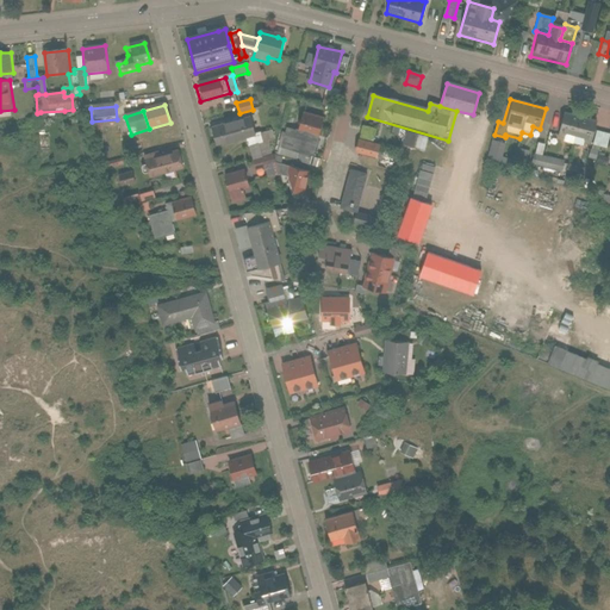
[(297,131),(318,137),(323,119),(302,113),(297,131)]
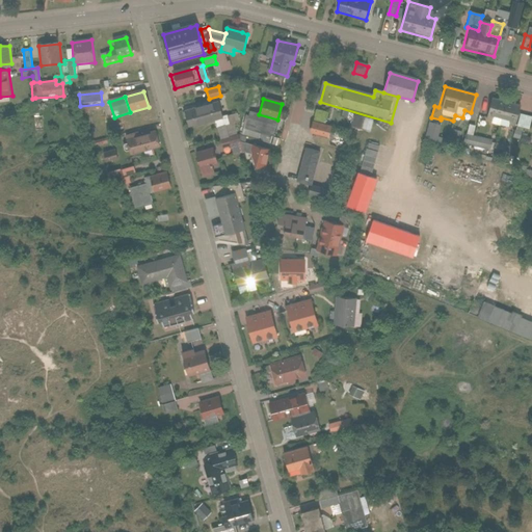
[(490,101),(485,122),(490,123),(489,127),(499,129),(505,104),(490,101)]
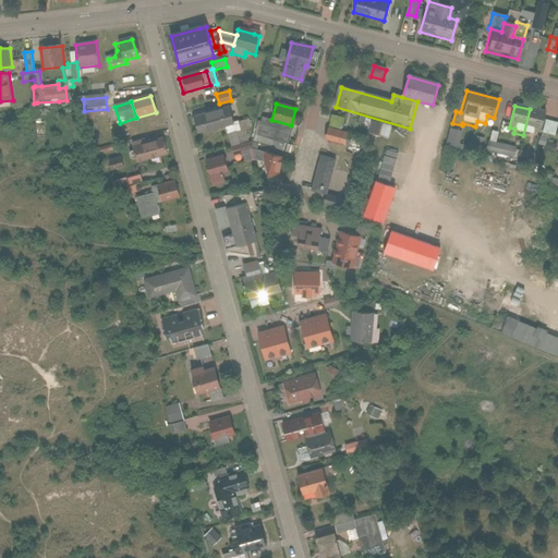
[(230,108),(192,119),(197,136),(226,129),(235,125),(230,108)]
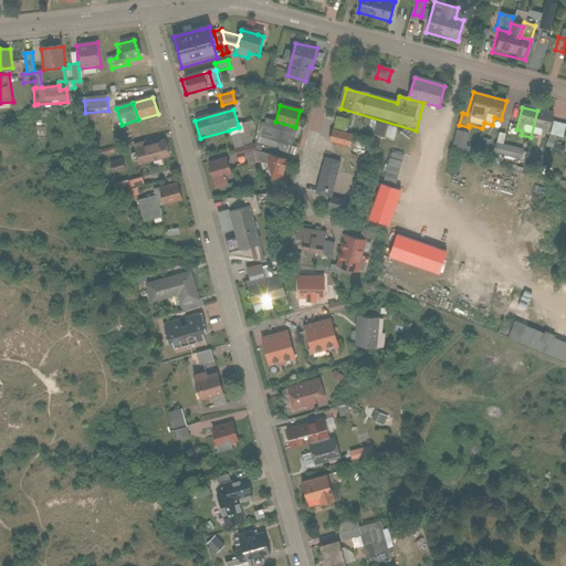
[(553,114),(537,111),(531,137),(540,138),(541,134),(548,135),(553,114)]
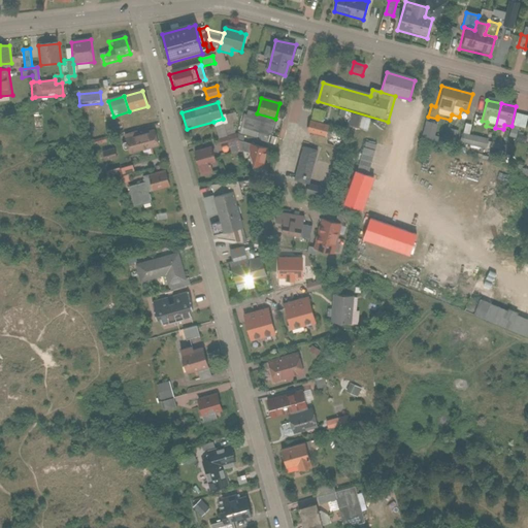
[(88,108),(75,110),(76,117),(89,116),(88,108)]
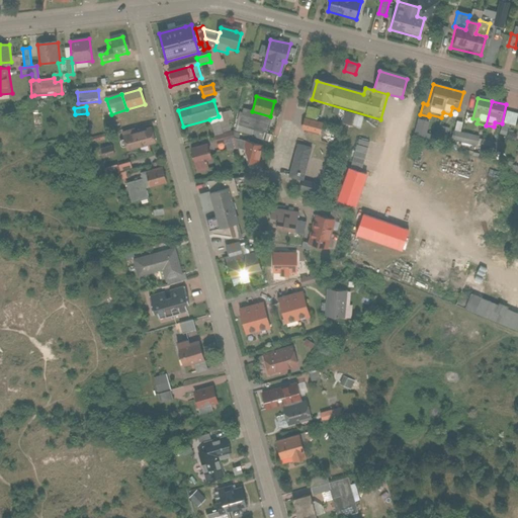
[(242,110),(238,126),(252,131),(264,134),(269,116),(242,110)]
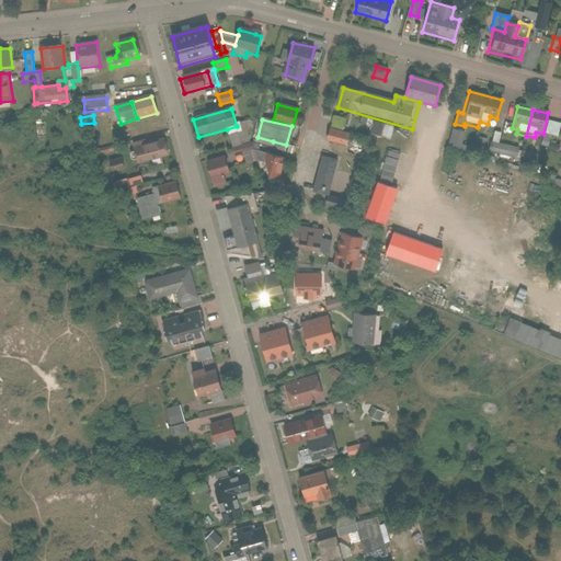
[(559,125),(546,122),(542,140),(550,141),(550,137),(557,138),(559,125)]
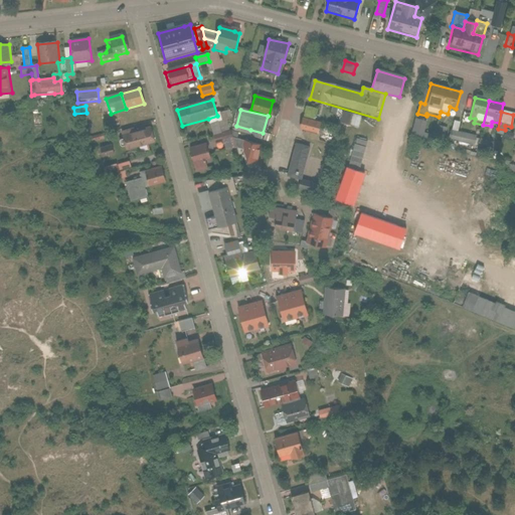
[(208,119),(213,138),(230,133),(232,132),(226,113),(217,116),(208,119)]
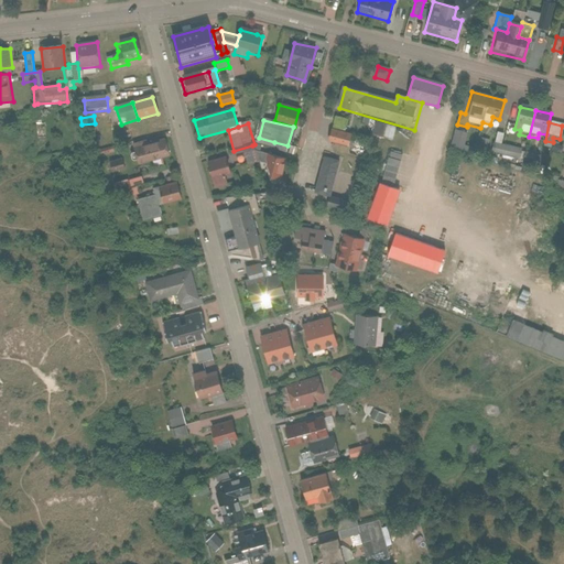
[(331,125),(327,137),(340,140),(344,128),(331,125)]
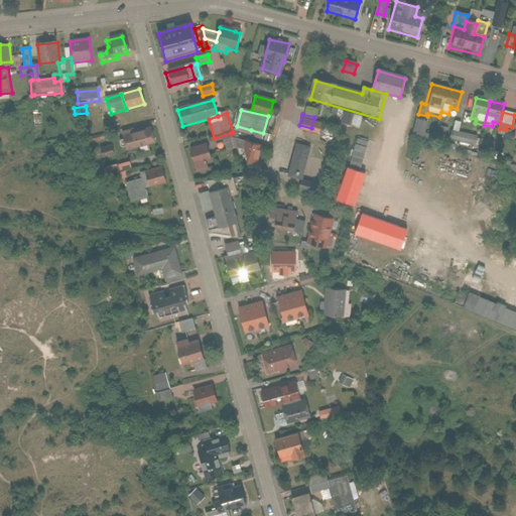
[(96,132),(102,121),(95,118),(89,128),(96,132)]
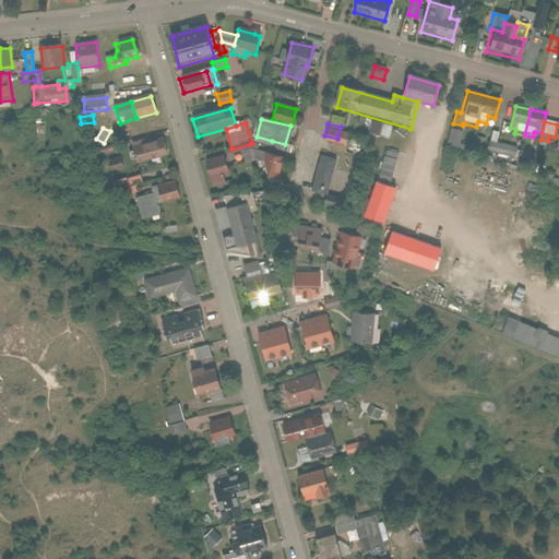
[(364,142),(384,147),(388,134),(367,129),(364,142)]
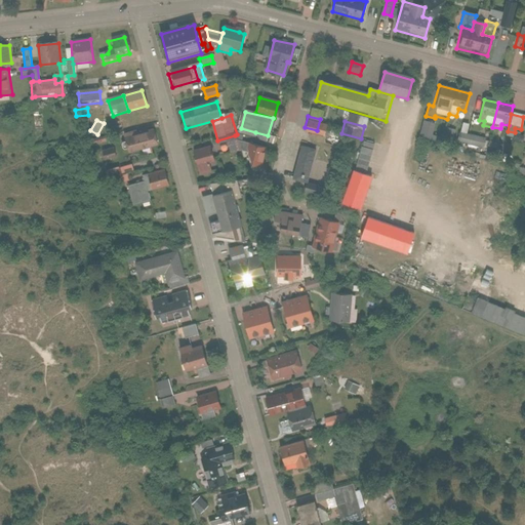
[(470,125),(461,123),(457,143),(482,149),(485,139),(468,135),(470,125)]
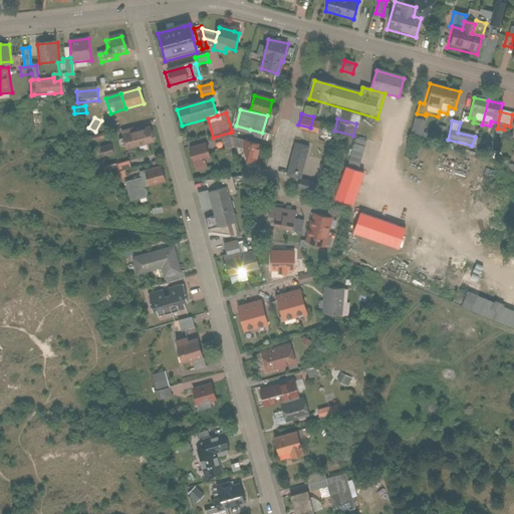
[(425,123),(414,121),(412,132),(423,134),(425,123)]
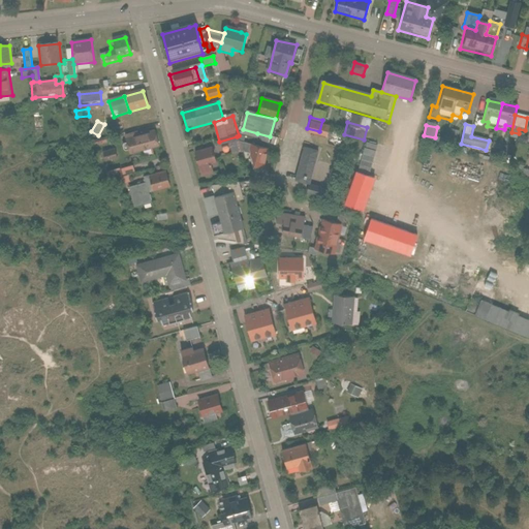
[(307,128),(304,139),(322,145),(325,133),(319,131),(307,128)]
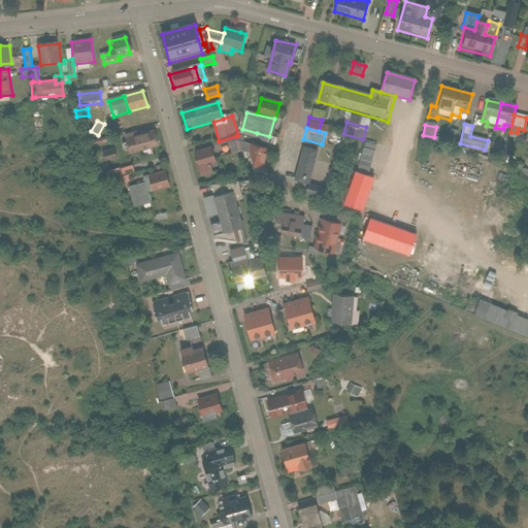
[(156,130),(125,139),(130,156),(161,147),(156,130)]
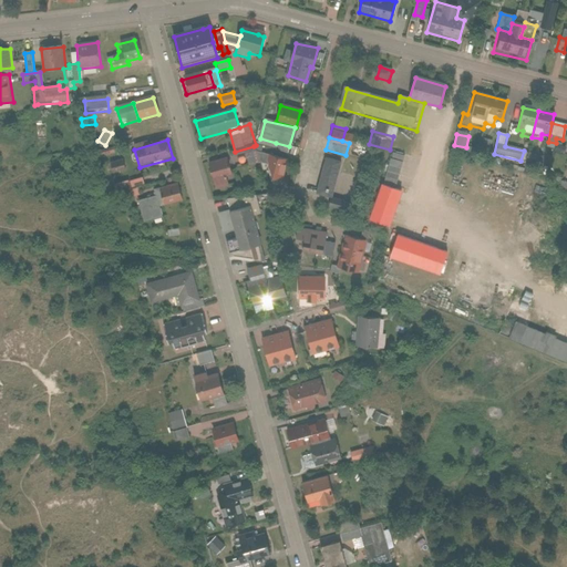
[(493,143),(482,140),(480,151),(490,153),(493,143)]
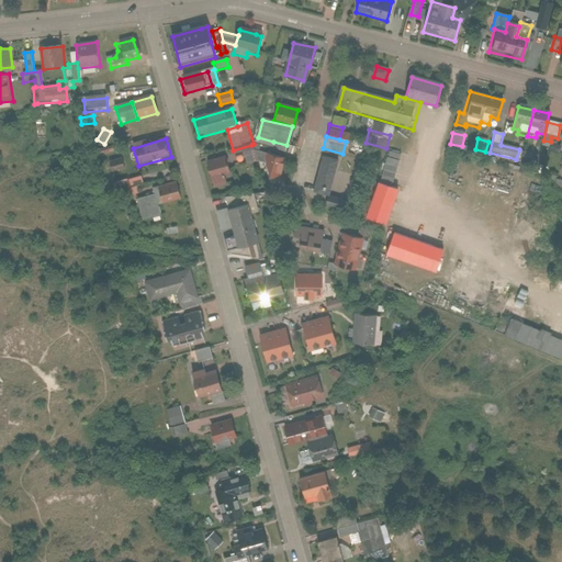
[(273,142),(270,149),(284,154),(287,145),(273,142)]
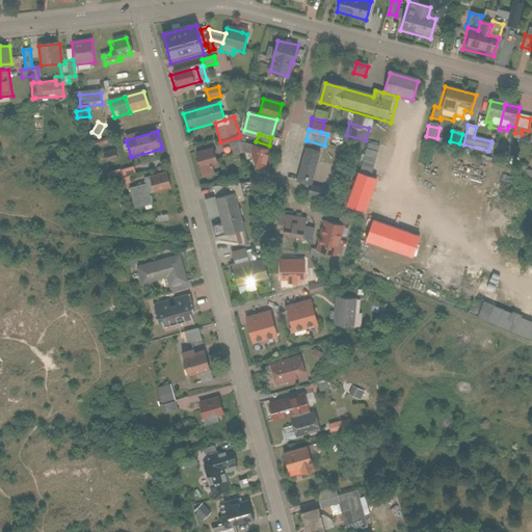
[(220,142),(218,142),(220,151),(232,148),(235,157),(243,154),(240,144),(238,137),(220,142)]
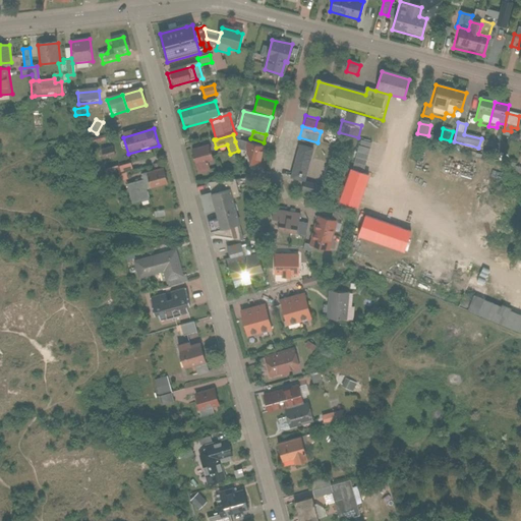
[(509,134),(507,142),(517,146),(519,137),(509,134)]
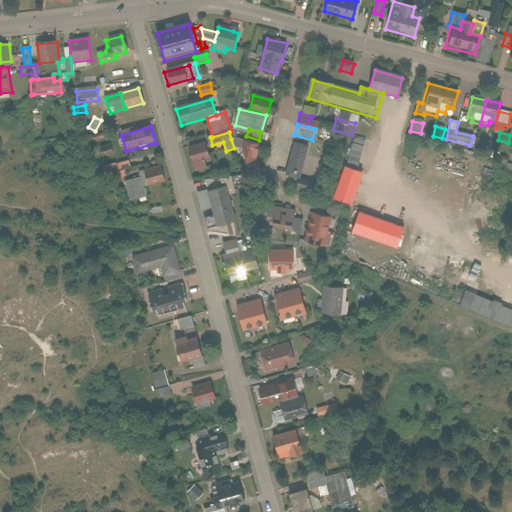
[(231,139),(234,148),(241,150),(243,142),(231,139)]
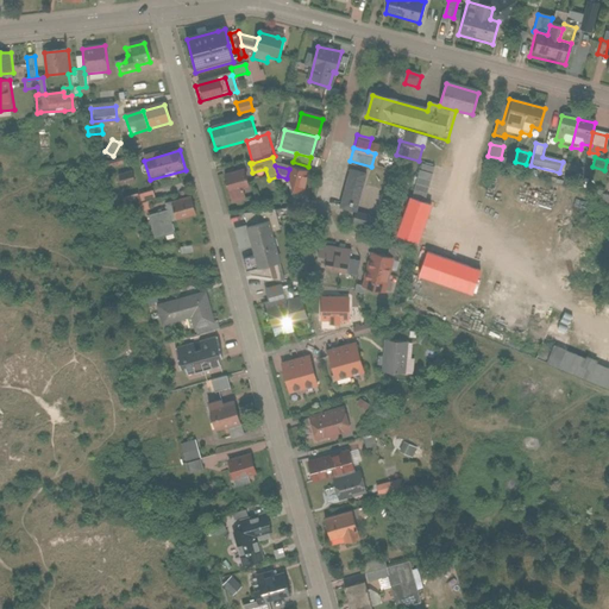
[(419,165),(418,171),(429,175),(432,169),(419,165)]
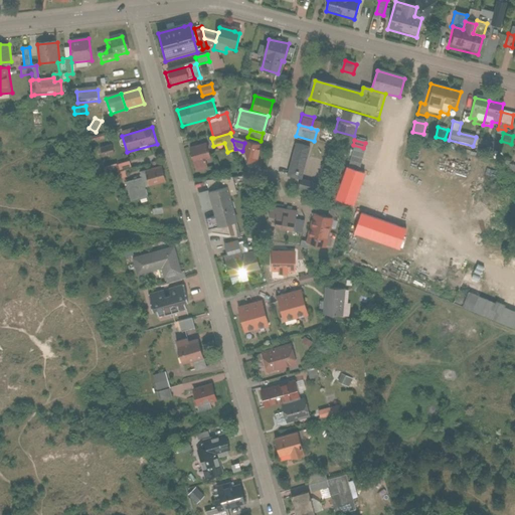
[(242,151),(239,162),(256,166),(262,147),(244,143),(242,151)]
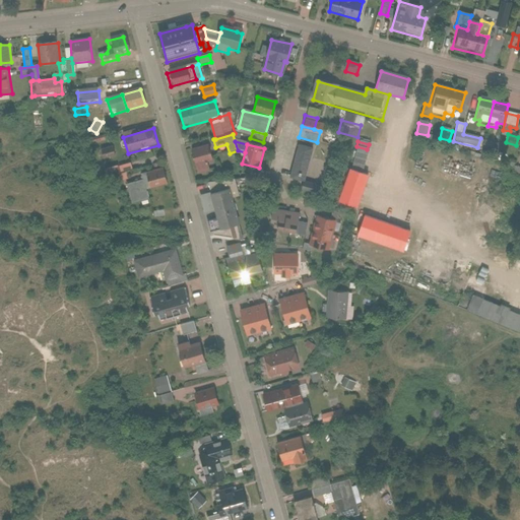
[(310,150),(295,146),(285,180),(301,183),(310,150)]
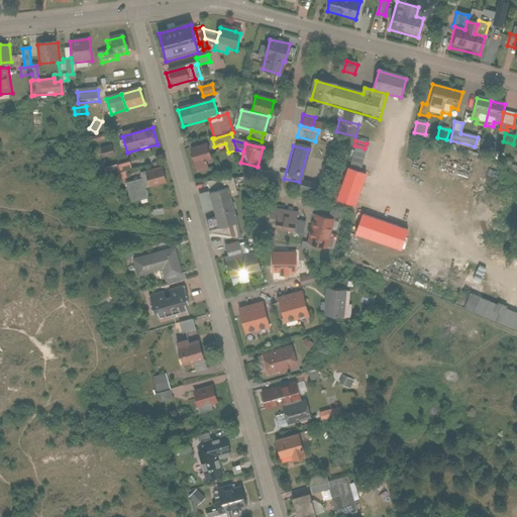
[(353,145),(346,169),(358,172),(365,148),(354,145),(353,145)]
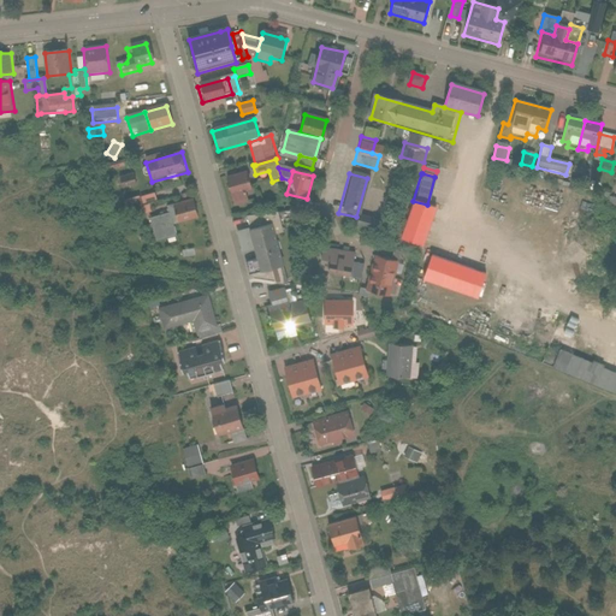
[(134,175),(119,178),(122,190),(136,187),(134,175)]
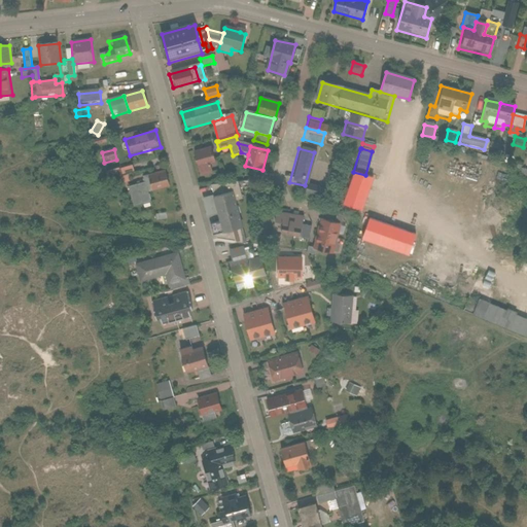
[(207,154),(188,161),(196,184),(209,180),(207,172),(211,171),(207,154)]
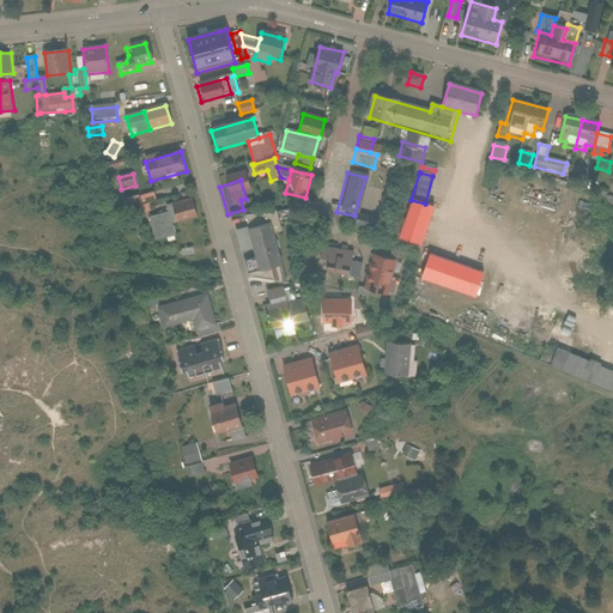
[(128,208),(145,204),(143,194),(126,198),(128,208)]
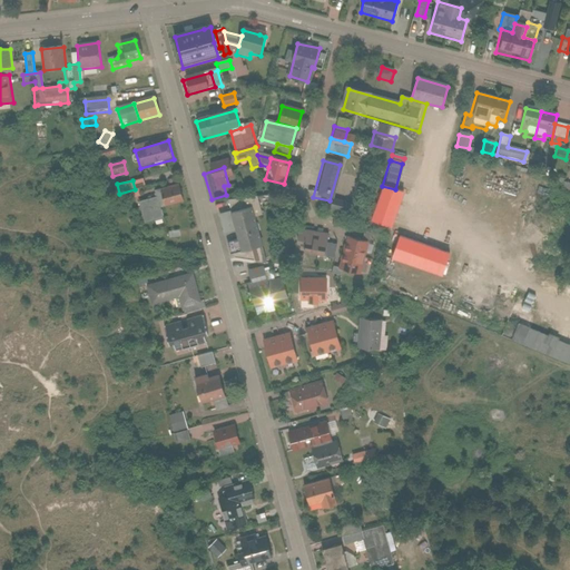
[(160,198),(164,209),(186,203),(180,185),(158,192),(160,198)]
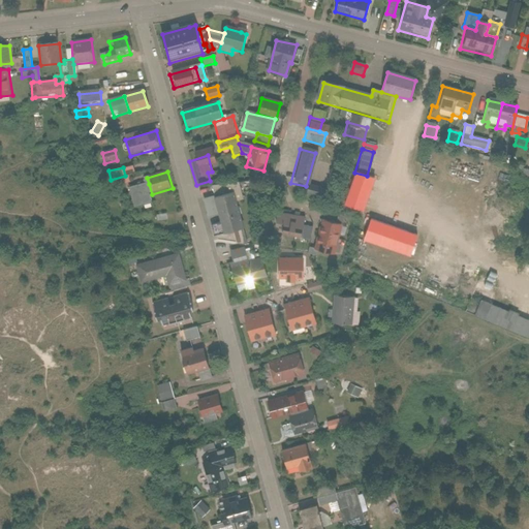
[(373,180),(352,173),(341,206),(362,213),(373,180)]
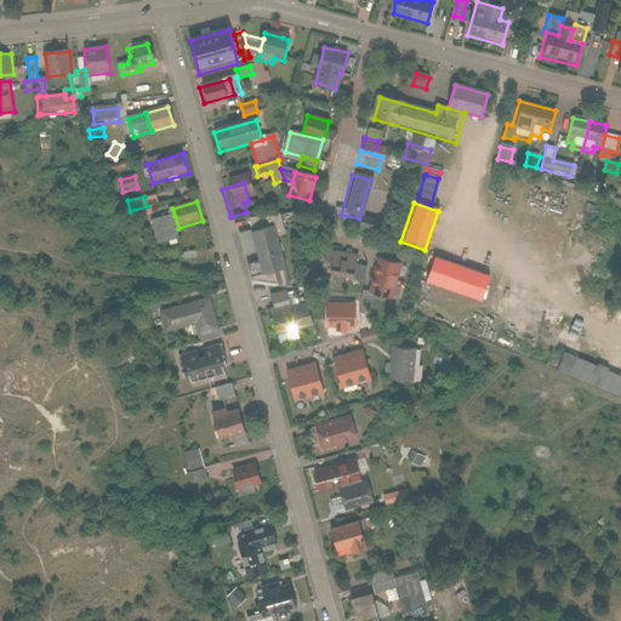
[(175,216),(152,222),(158,246),(178,241),(176,229),(178,228),(175,216)]
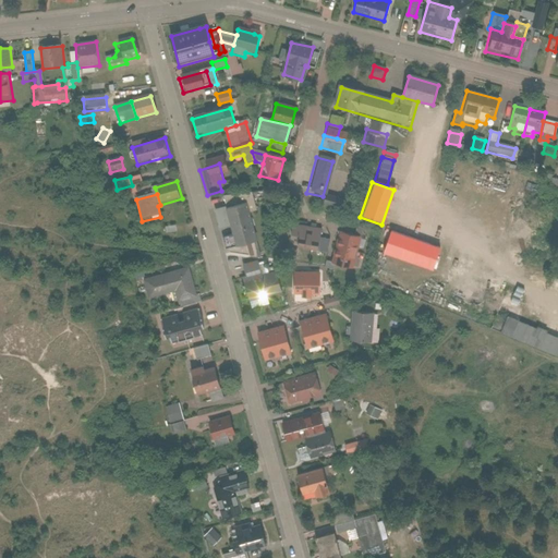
[(323,196),(320,206),(337,210),(339,201),(323,196)]
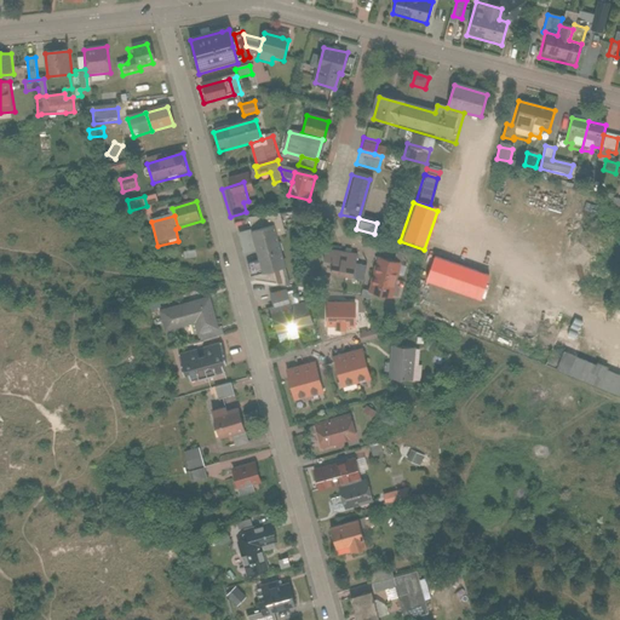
[(259,251),(262,260),(252,263),(256,275),(264,273),(290,267),(279,224),(254,230),(244,233),(248,253),(259,251)]
